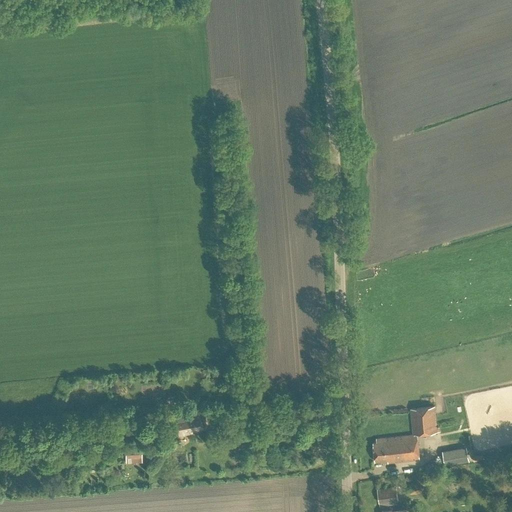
[(411,407),(413,433),(376,436),(376,440),(372,441),(373,459),(387,458),(387,462),(420,459),(417,433),(437,431),(435,405),(411,407)]
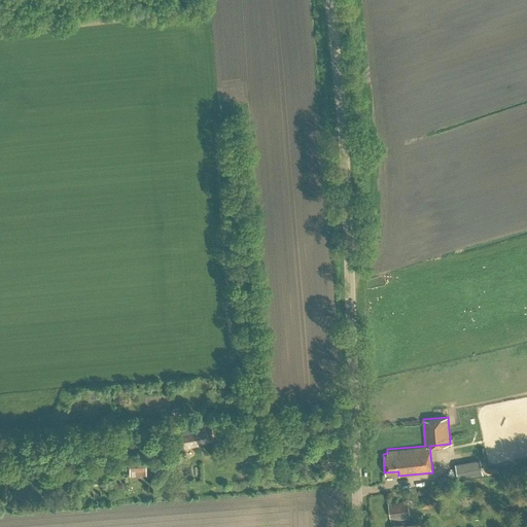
[(197,442),(208,440),(205,428),(179,434),(181,448),(198,445),(197,442)]
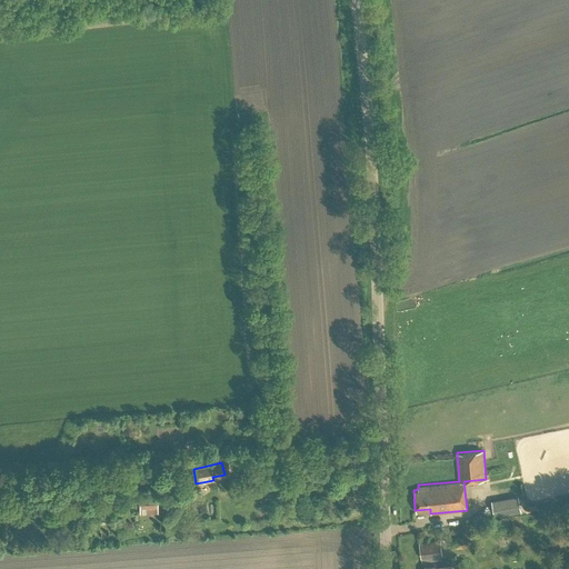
[(179,479),(180,488),(191,488),(191,479),(179,479)]
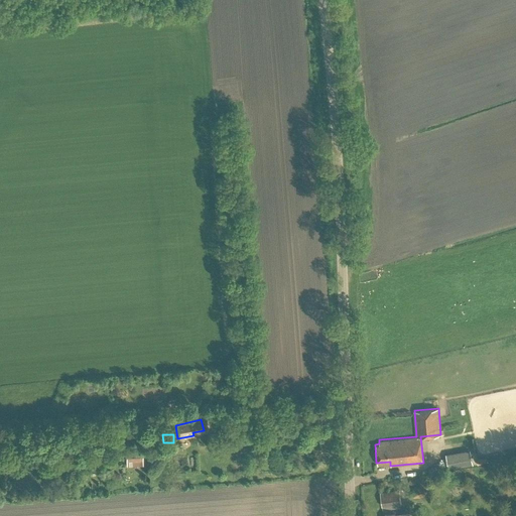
[(126,448),(127,466),(142,466),(142,448),(126,448)]
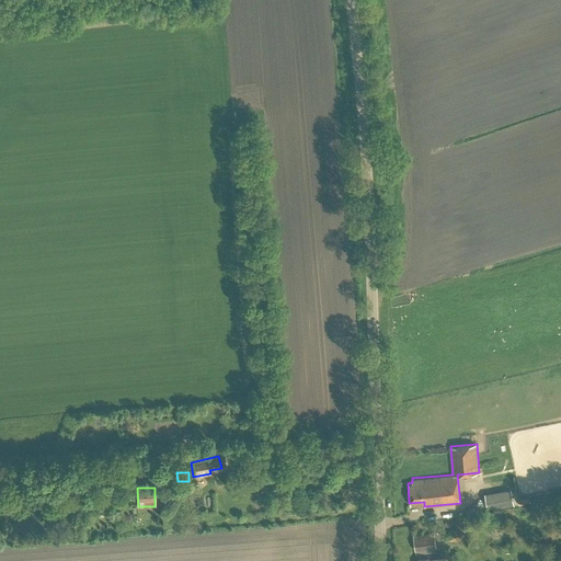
[(514,505),(512,492),(485,497),(488,510),(514,505)]
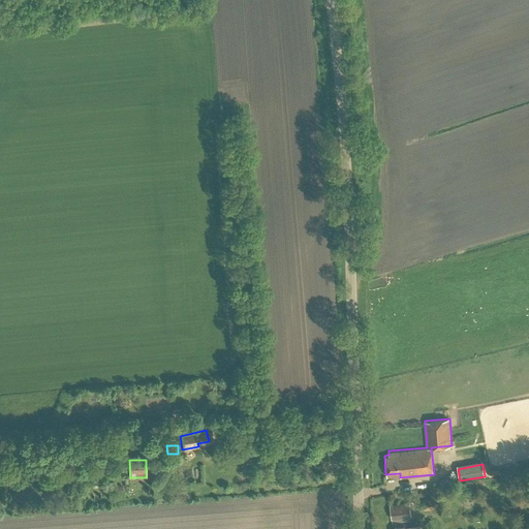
[(435,508),(433,498),(418,499),(419,509),(435,508)]
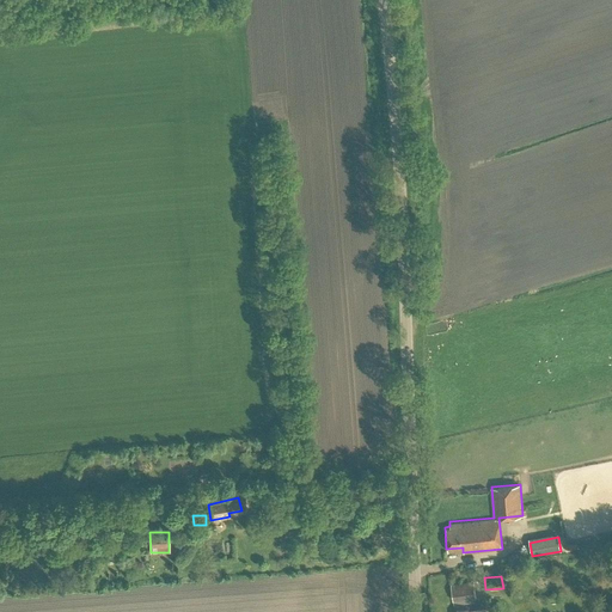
[(451,583),(453,600),(476,597),(473,581),(451,583)]
